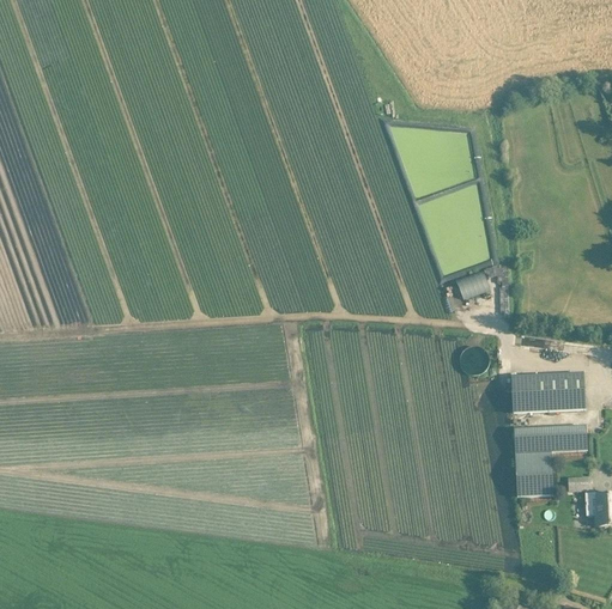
[(514,412),(573,408),(585,408),(582,371),(513,375),(514,412)]
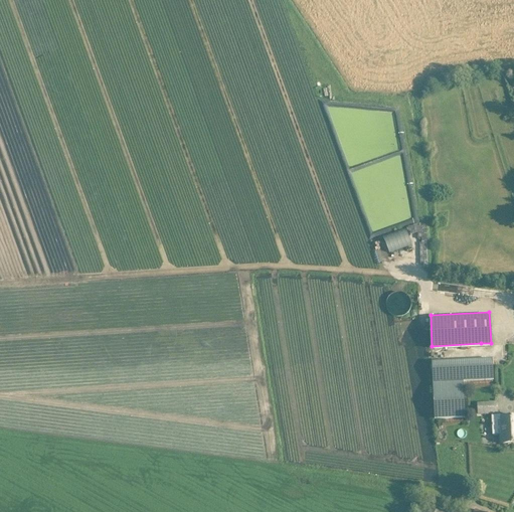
[(435,416),(454,415),(464,415),(462,378),(492,377),(491,357),(432,360),(435,416)]
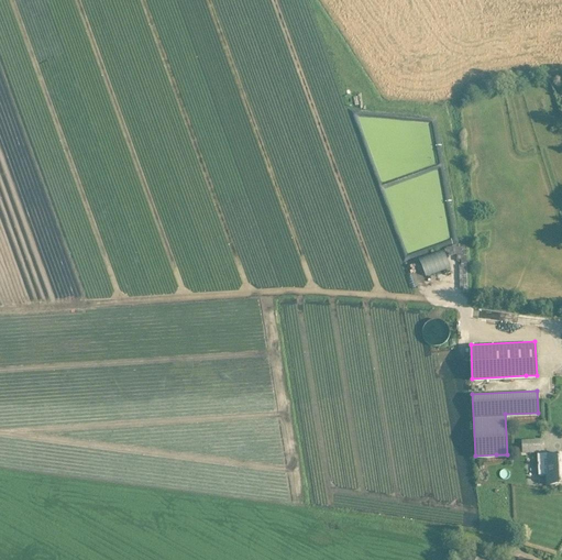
[(522,450),(541,449),(541,439),(521,439),(522,450)]
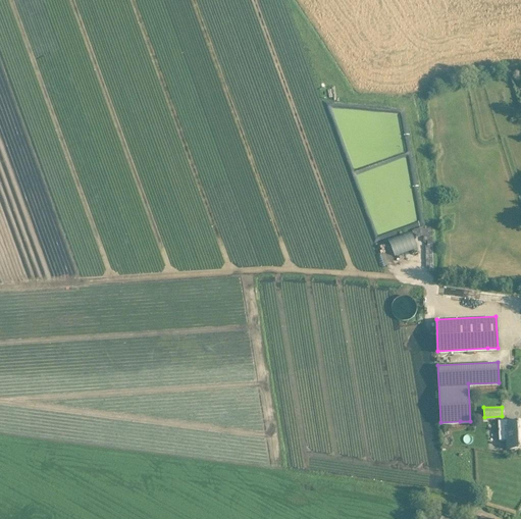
[(520,420),(508,421),(509,447),(507,447),(507,448),(520,446),(520,420)]
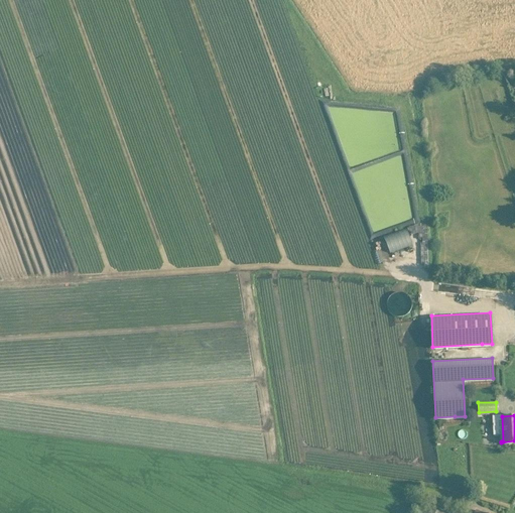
[(445,512),(421,504),(417,512),(445,512)]
